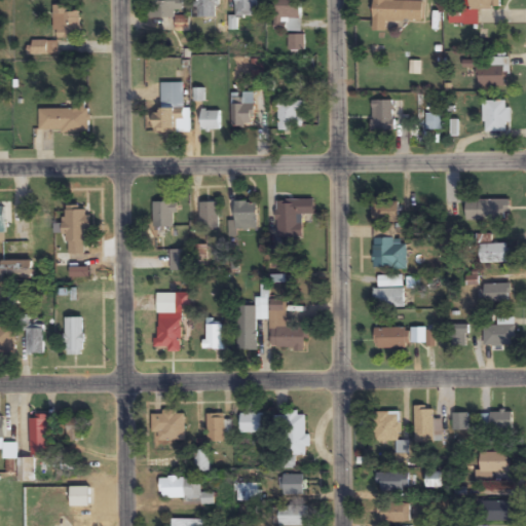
[(175,19),(175,11),(184,11),(183,0),(151,0),(151,19),(175,19)]
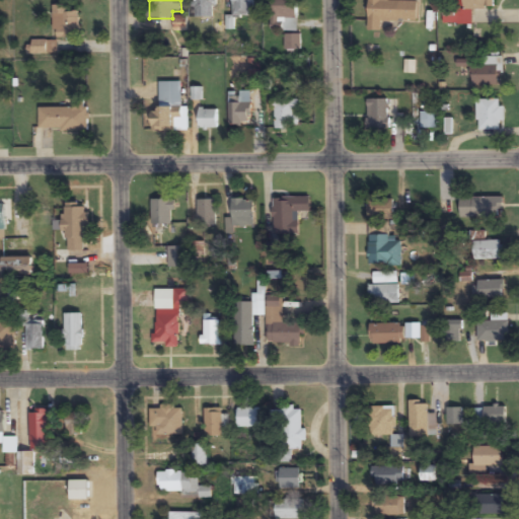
[(216,0),(193,0),(194,17),(216,17),(216,0)]
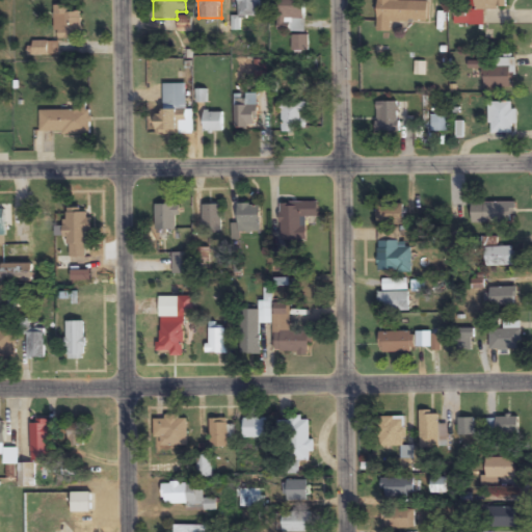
[(238,0),(238,18),(261,18),(260,0),(238,0)]
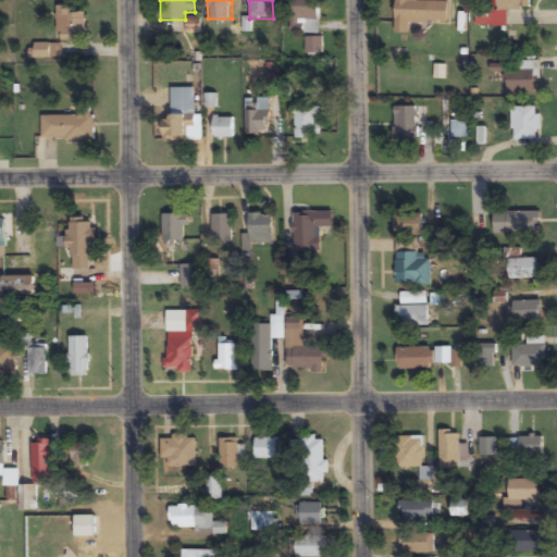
[(292,0),(292,22),(319,22),(319,0),(292,0)]
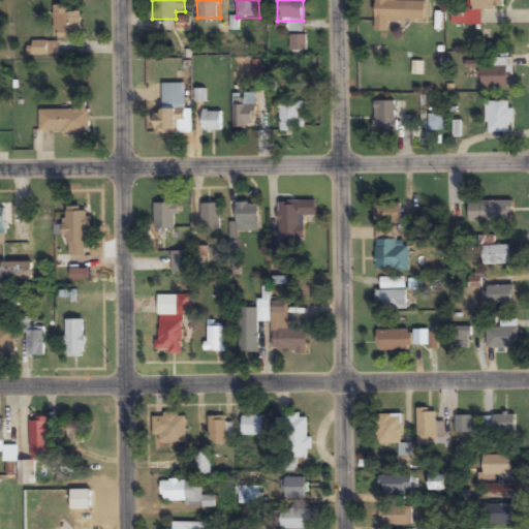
[(389,21),(425,21),(425,0),(375,0),(376,32),(389,32),(389,21)]
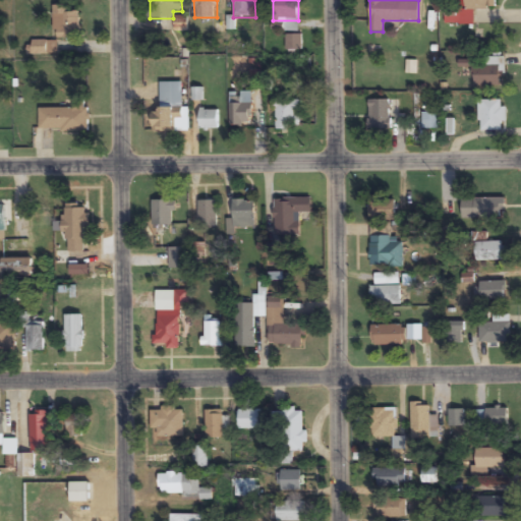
[(464,0),(464,11),(447,11),(446,23),(474,24),(474,9),(496,9),(496,0),(464,0)]
